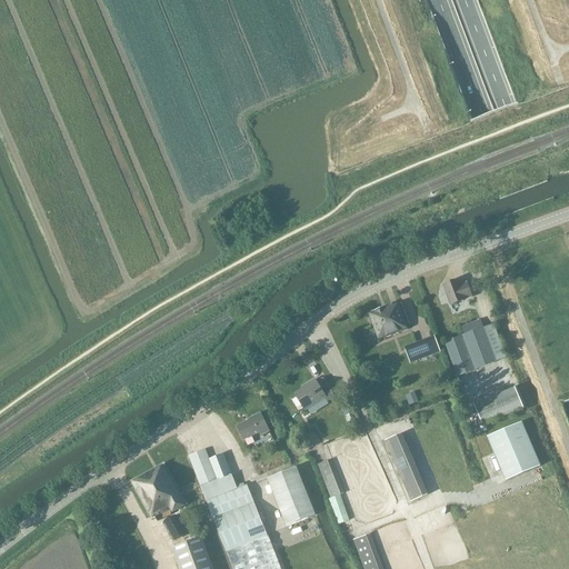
[(443,286),(451,306),(466,300),(472,297),(467,283),(460,286),(458,280),(443,286)]
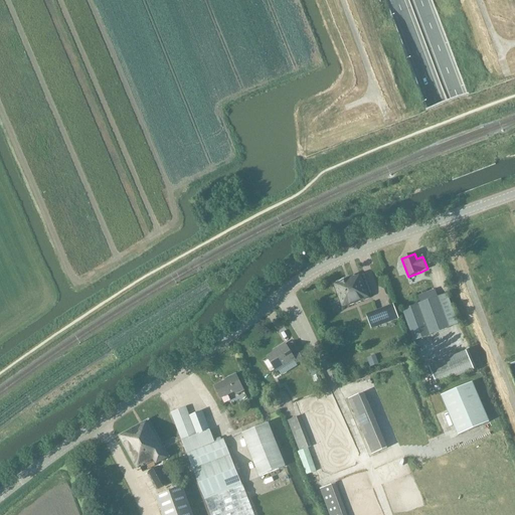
[(291,266),(296,272),(305,265),(301,259),(291,266)]
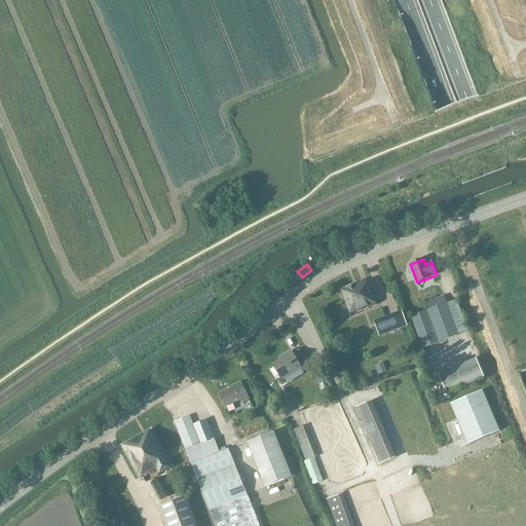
[(362,282),(340,290),(349,314),(377,304),(369,282),(363,284),(362,282)]
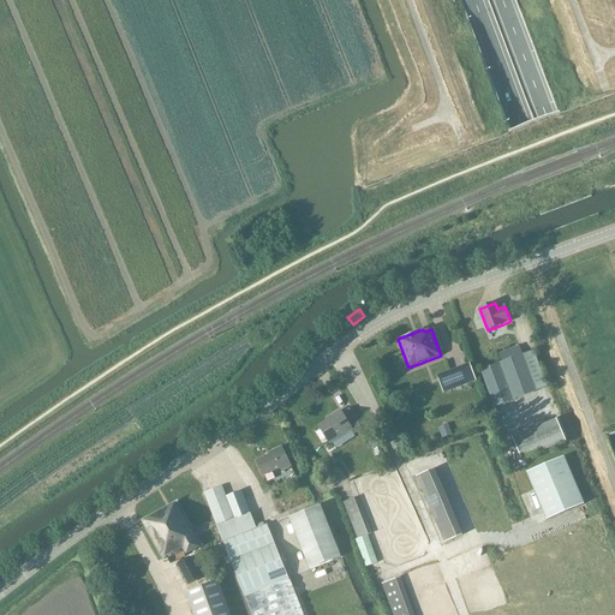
[(500,364),(514,400),(537,392),(519,346),(497,354),(501,364),(500,364)]
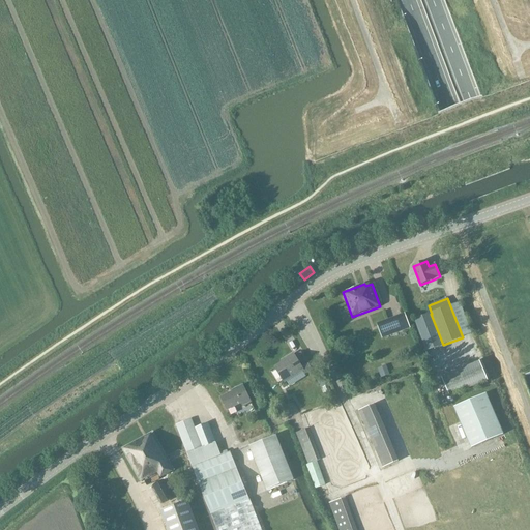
[(363,343),(389,332),(380,307),(354,317),(363,343)]
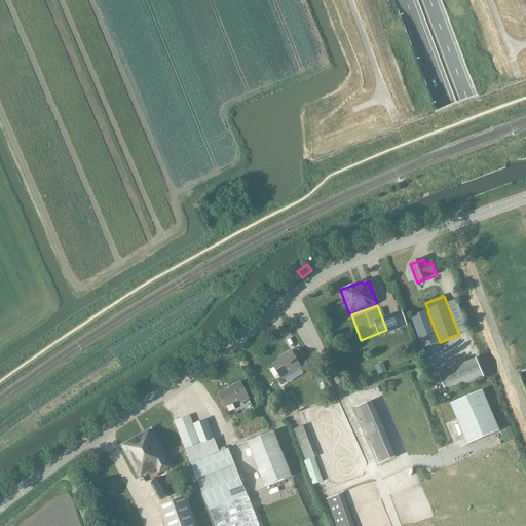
[(402,311),(383,317),(389,332),(407,326),(402,311)]
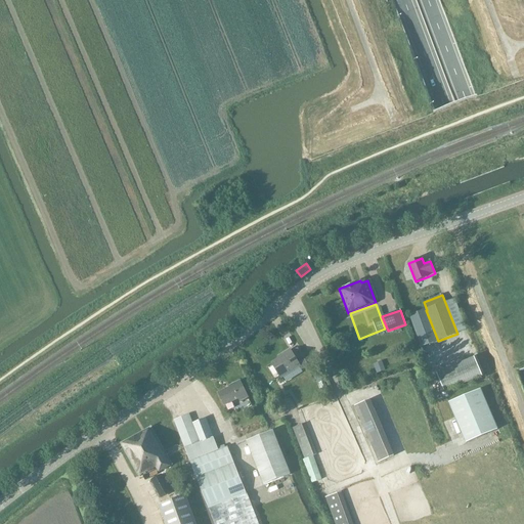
[(409,316),(422,347),(437,341),(426,310),(409,316)]
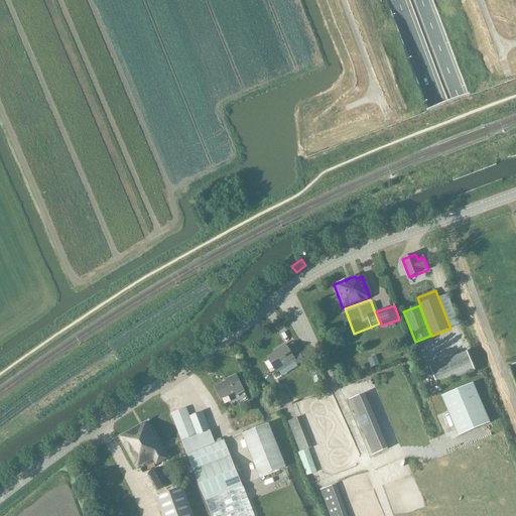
[(279,351),(268,358),(276,372),(278,371),(295,360),(297,364),(302,360),(292,344),(287,347),(286,345),(278,350),(279,351)]
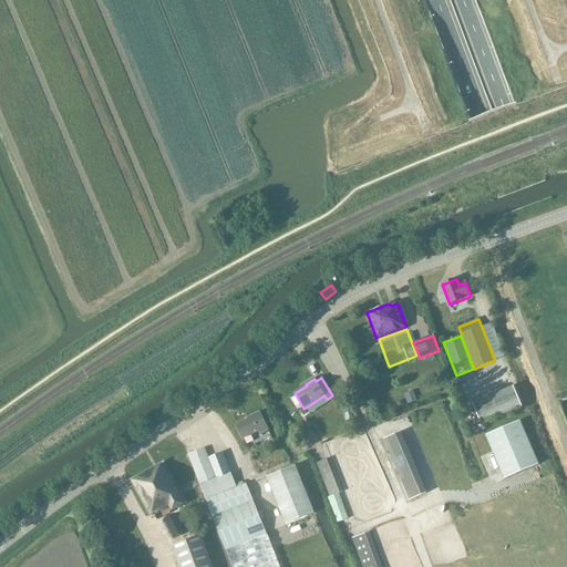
[(381,391),(384,405),(412,399),(408,383),(381,391)]
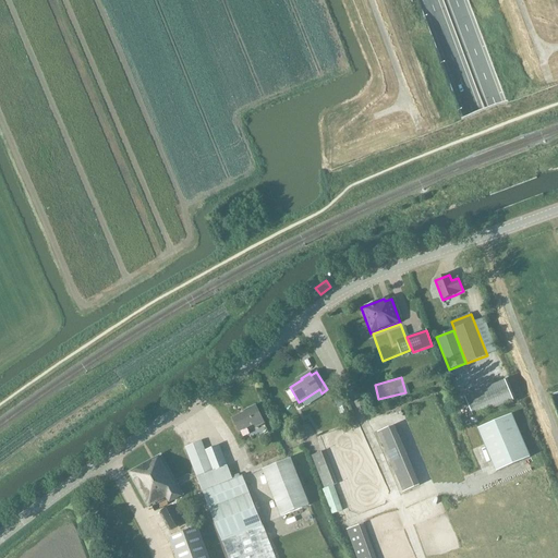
[(514,403),(506,383),(465,399),(475,420),(514,403)]
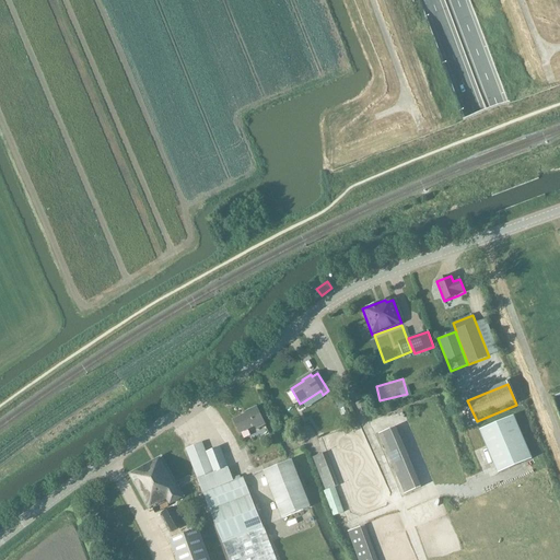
[(426,401),(420,405),(424,415),(430,411),(426,401)]
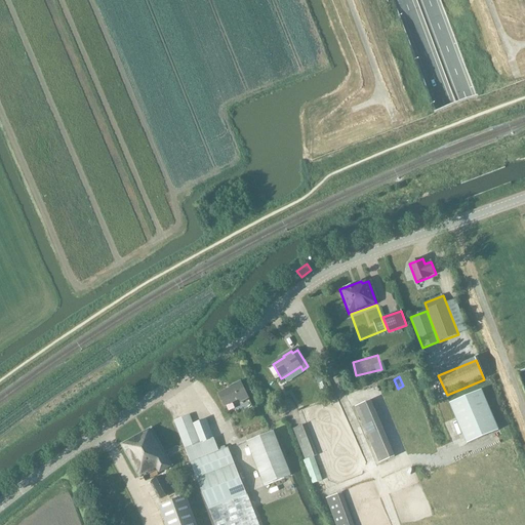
[(219,394),(226,407),(240,400),(241,402),(249,399),(241,382),(231,387),(232,388),(219,394)]
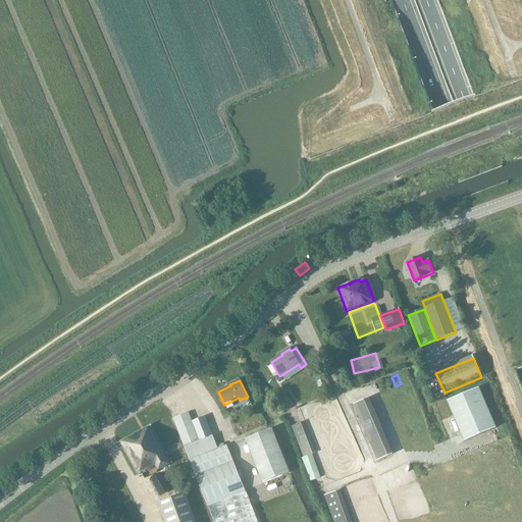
[(360,398),(365,397),(365,398),(370,397),(368,387),(359,389),(360,398)]
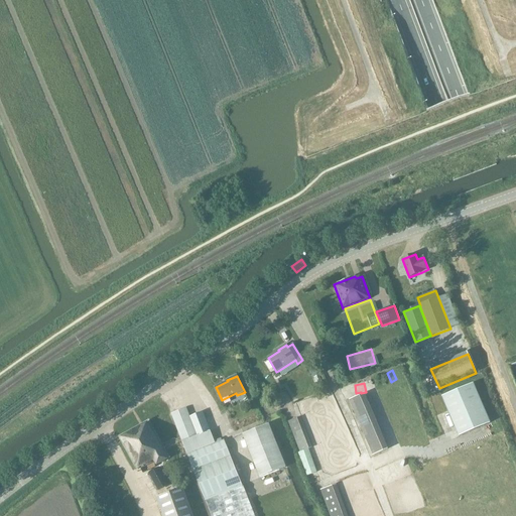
[(474,383),(441,396),(459,436),(491,423),(474,383)]
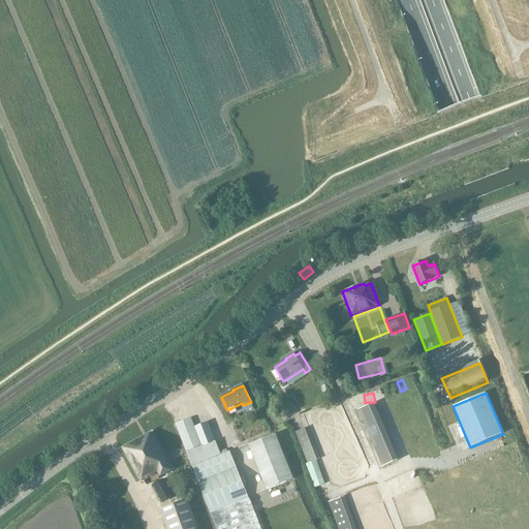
[(497,410),(502,408),(499,399),(494,401),(497,410)]
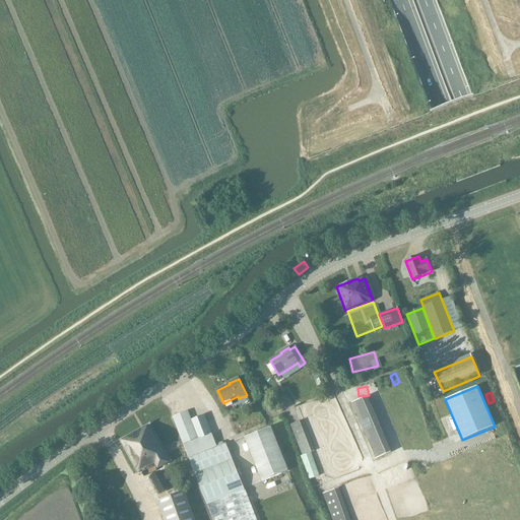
[(353,405),(377,461),(392,455),(369,399),(353,405)]
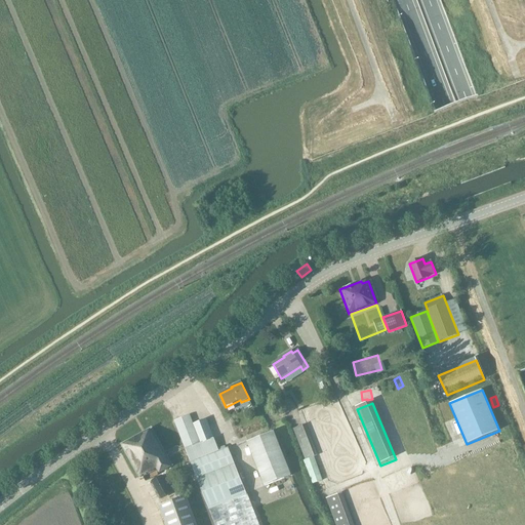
[(175,421),(208,509),(209,509),(246,493),(229,448),(219,452),(207,419),(194,425),(191,415),(175,421)]
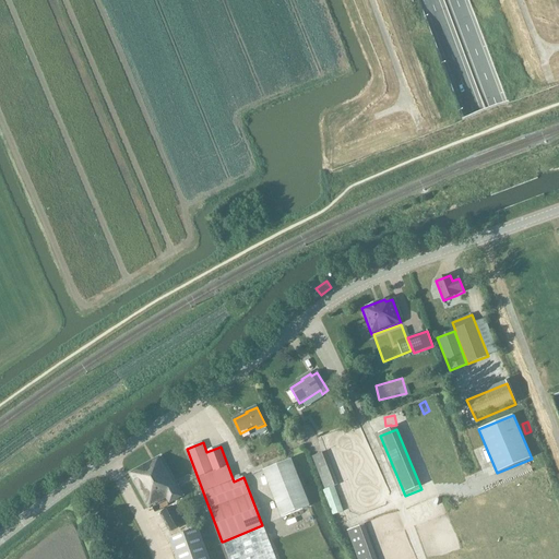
[(322,453),(312,456),(325,490),(335,487),(322,454),(322,453)]
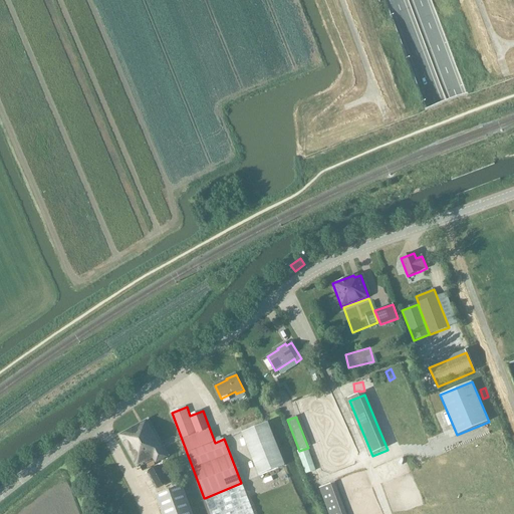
[(118,436),(136,467),(144,463),(144,464),(154,459),(156,464),(169,457),(149,419),(118,436)]
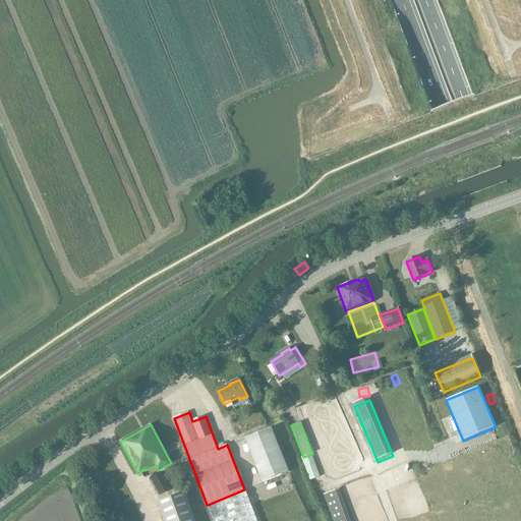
[(246,439),(264,482),(289,472),(272,428),(246,439)]
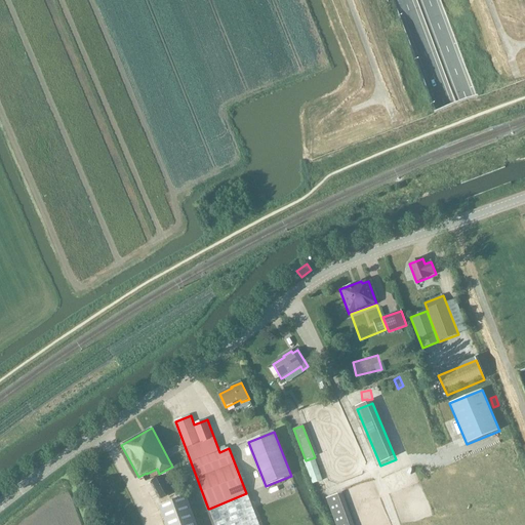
[(304,461),(308,473),(309,473),(313,484),(323,480),(315,457),(306,460),(304,461)]
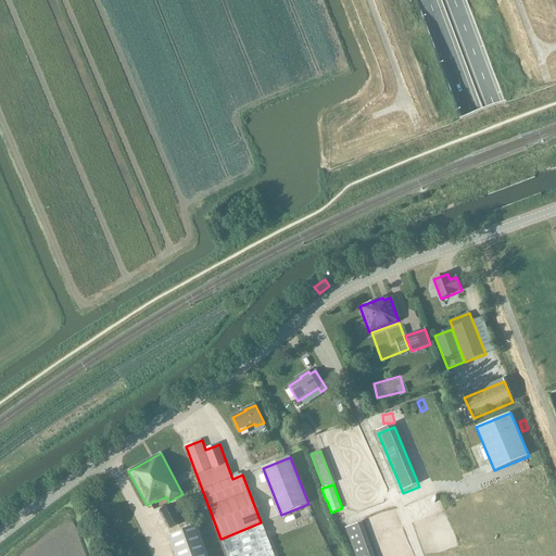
[(172,505),(161,510),(171,528),(172,529),(181,523),(181,522),(172,505)]
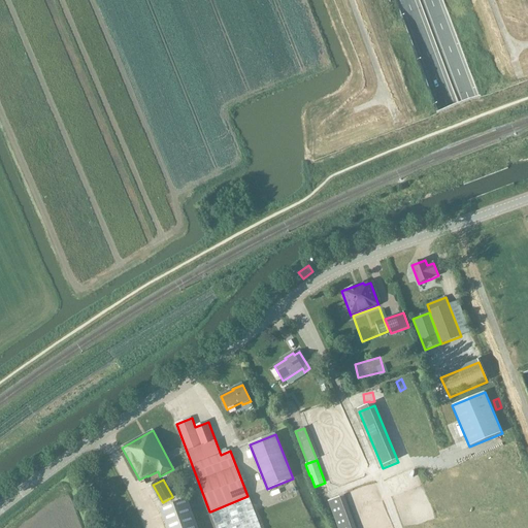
[(261,527),(248,496),(210,512),(216,527),(261,527)]
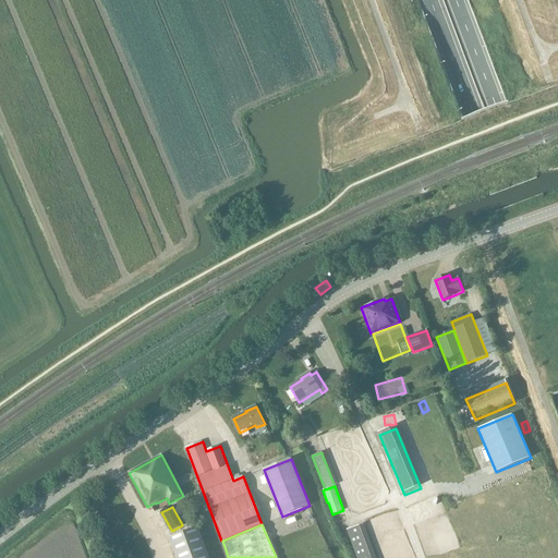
[(371,557),(360,525),(347,530),(356,557),(371,557)]
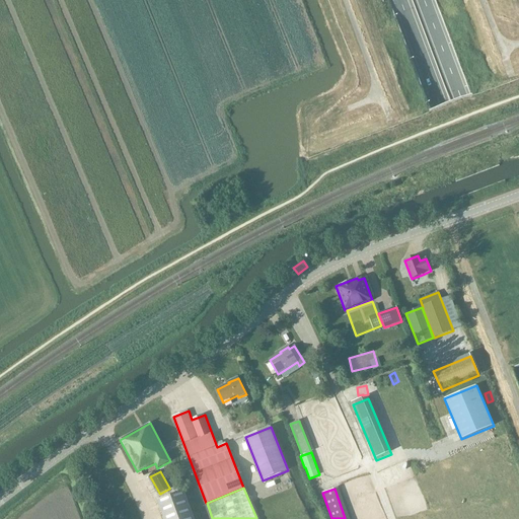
[(158,501),(164,518),(194,518),(184,491),(158,501)]
